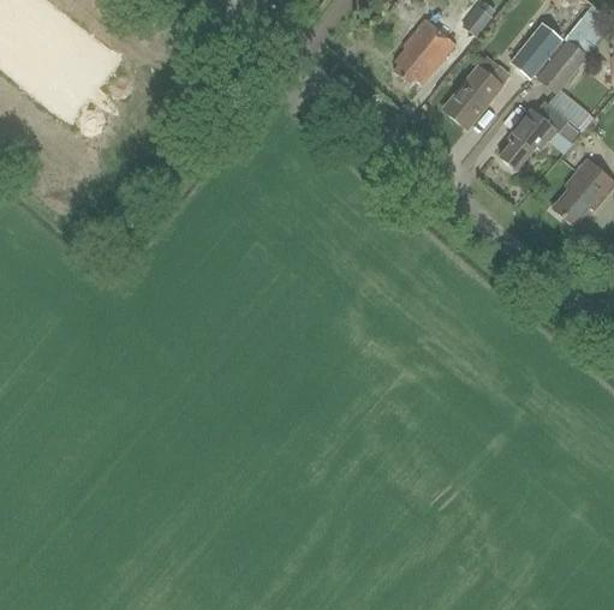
[(0,36),(29,0),(0,0),(0,36)]
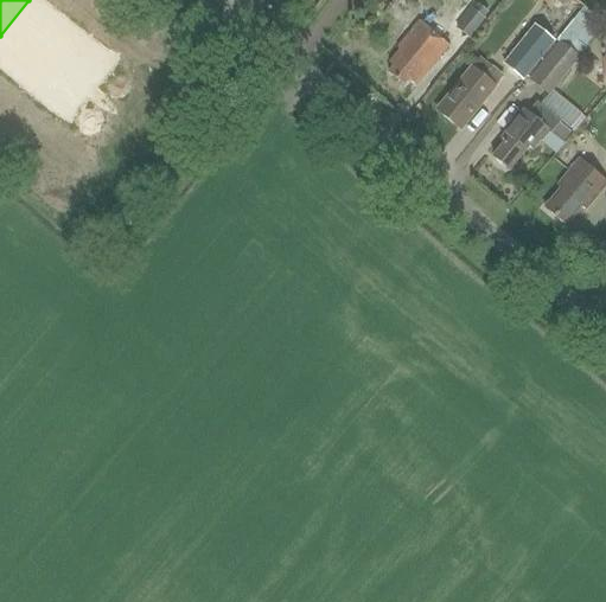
[(0,66),(23,87),(84,14),(68,0),(29,0),(0,36),(0,66)]
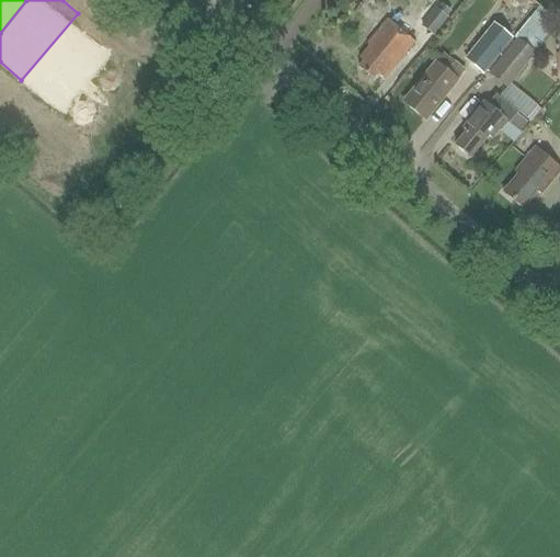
[(435,4),(421,24),(432,32),(447,13),(435,4)]
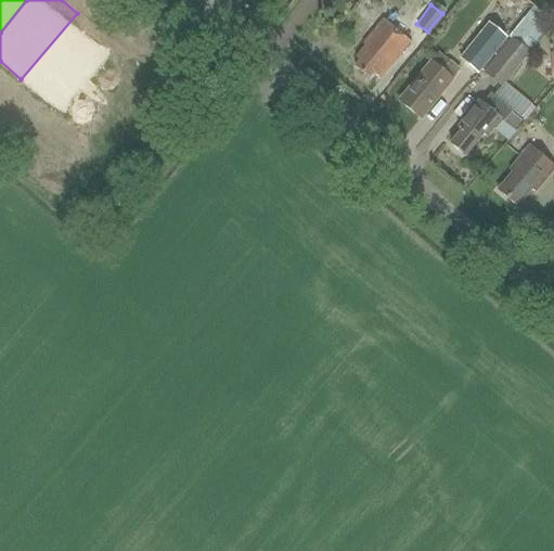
[(111,40),(77,13),(21,79),(55,109),(111,40)]
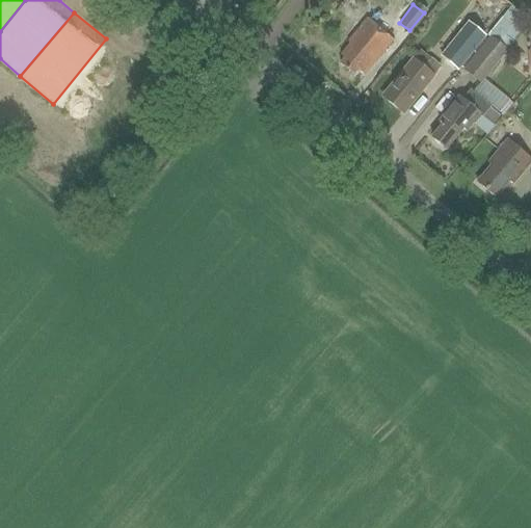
[(487,32),(489,34),(462,67),(482,82),(489,73),(496,78),(515,54),(506,47),(520,30),(502,15),(487,32)]
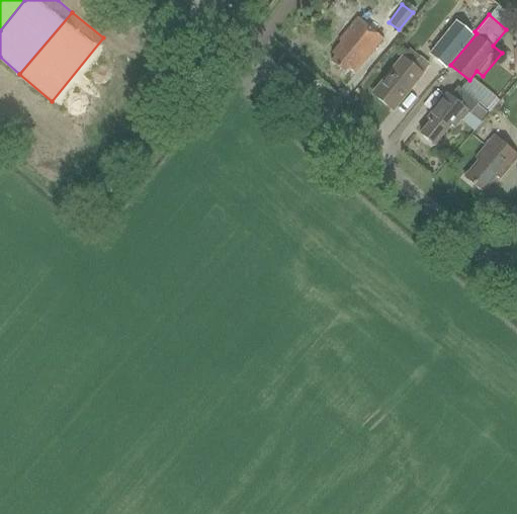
[(353,70),(381,36),(356,16),(338,37),(341,39),(331,52),(335,55),(331,60),(345,71),(349,66),(353,70)]
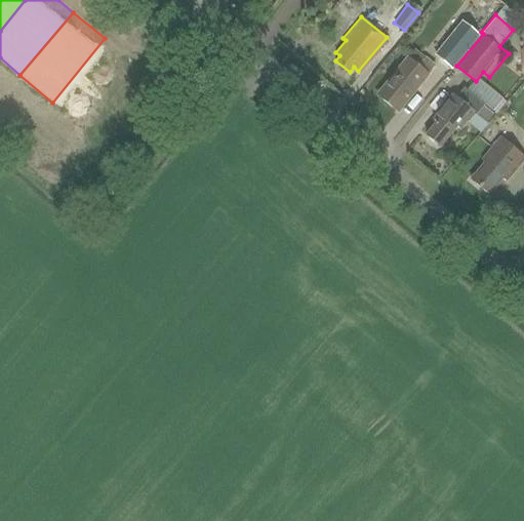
[(470,39),(458,31),(453,37),(451,35),(435,55),(450,67),(466,47),(465,46),(470,39)]
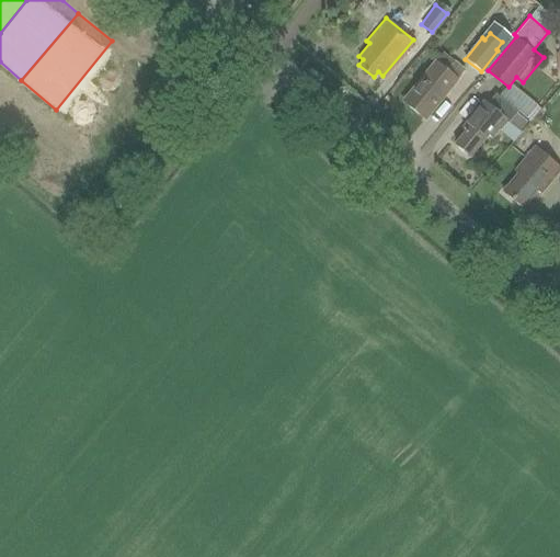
[(90,138),(147,70),(112,41),(56,110),(90,138)]
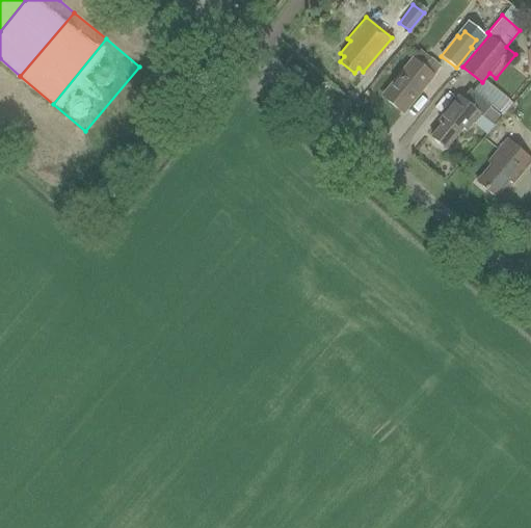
[(441,63),(421,48),(382,94),(403,111),(434,74),(433,73),(441,63)]
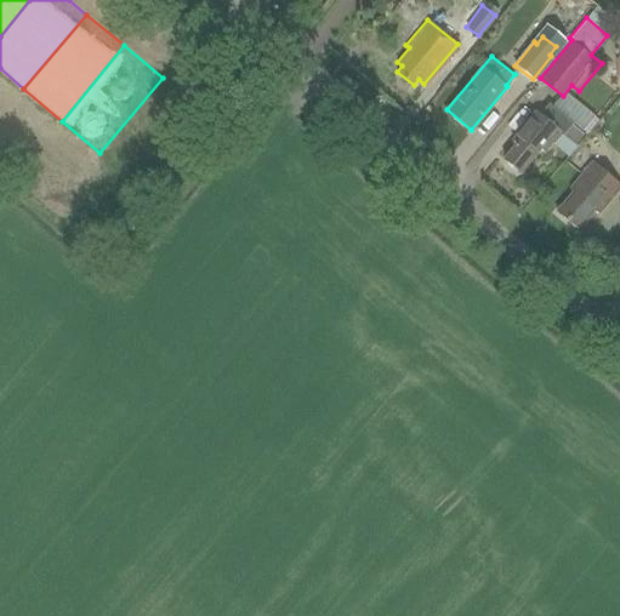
[(523,138),(506,158),(524,172),(542,149),(545,152),(561,132),(564,135),(575,123),(551,103),(541,114),(538,112),(518,135),(523,138)]
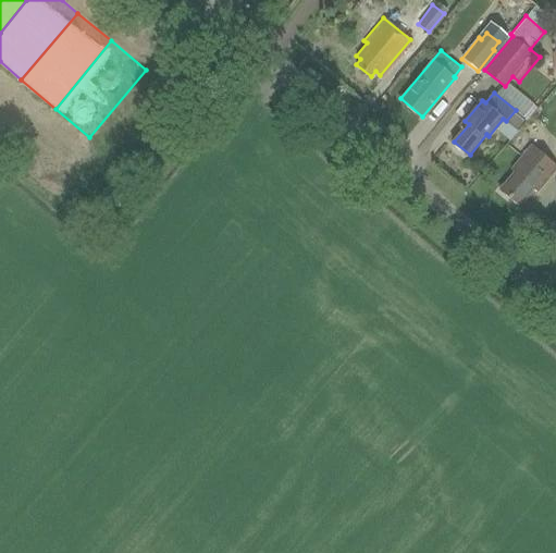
[(539,189),(555,168),(555,164),(532,145),(514,168),(517,171),(507,183),(510,186),(506,192),(521,204),(535,186),(539,189)]
